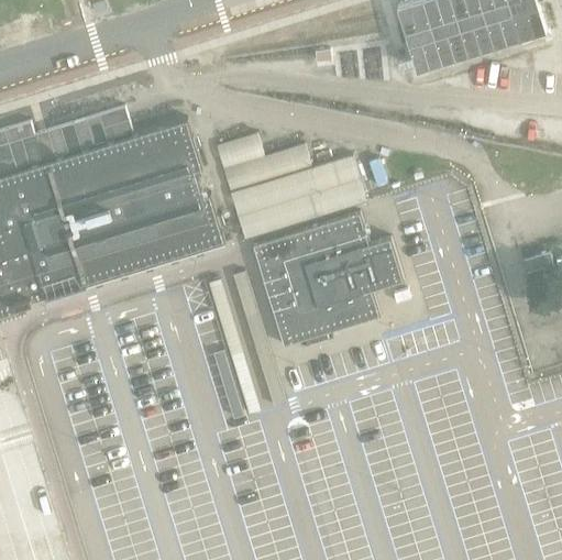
[(535,0),(426,0),(397,9),(417,74),(546,35),(535,0)]
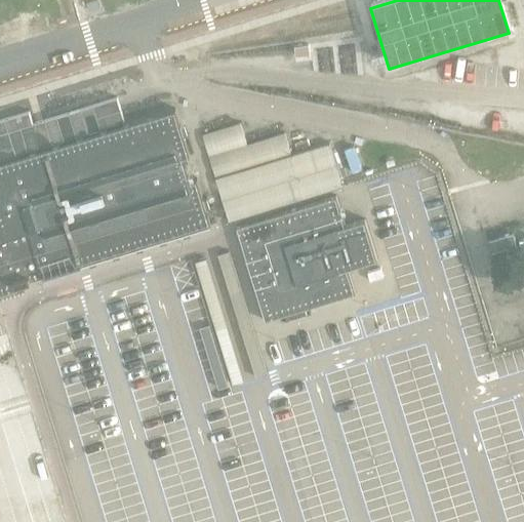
[(49,95),(0,111),(0,165),(29,156),(29,155),(34,153),(35,155),(52,149),(51,148),(57,146),(58,148),(77,142),(76,141),(82,138),(82,139),(101,134),(99,133),(106,131),(106,132),(124,127),(123,126),(124,125),(110,77),(61,92),(69,116),(56,120),(49,95)]
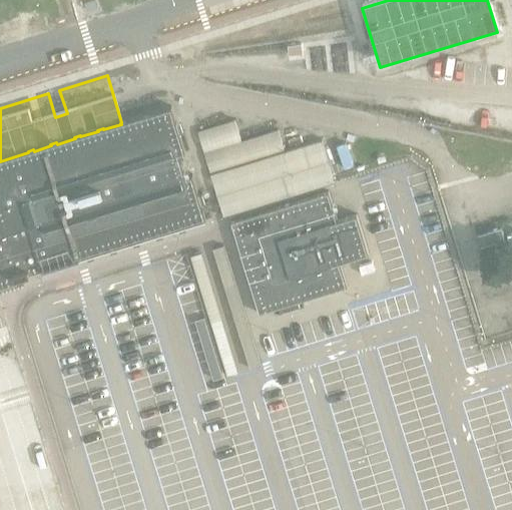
[(0,292),(6,291),(15,288),(13,283),(205,223),(191,177),(185,179),(178,157),(184,155),(170,109),(149,116),(148,114),(143,116),(144,117),(126,123),(125,121),(121,122),(120,123),(121,124),(103,129),(103,128),(97,130),(98,131),(80,136),(80,135),(74,137),(75,138),(57,144),(56,142),(50,144),(51,145),(34,151),(33,149),(28,151),(28,152),(0,161),(0,292)]
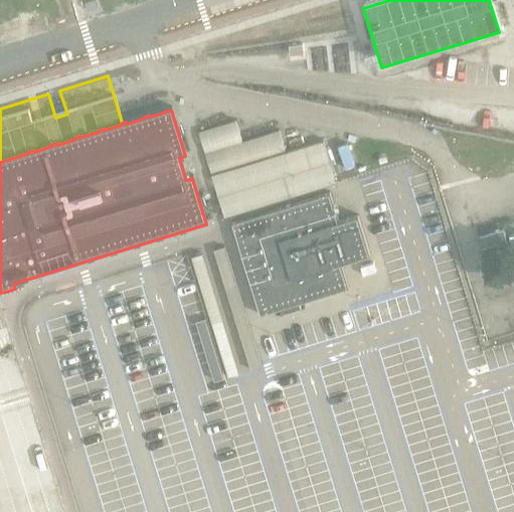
[(197,135),(223,217),(224,220),(335,186),(322,143),(285,155),(278,133),(241,145),(234,123),(197,135)]
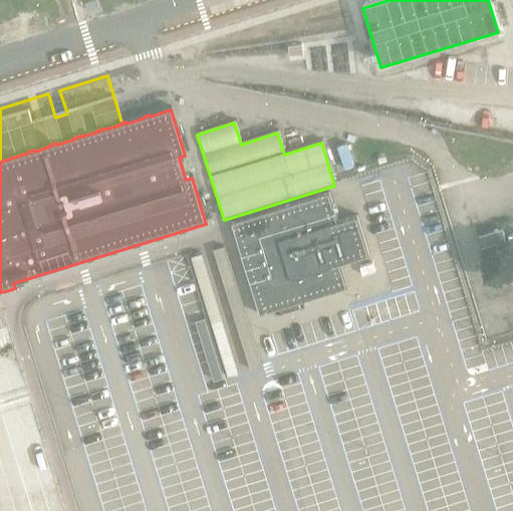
[(346,146),(335,149),(342,173),(353,170),(346,146)]
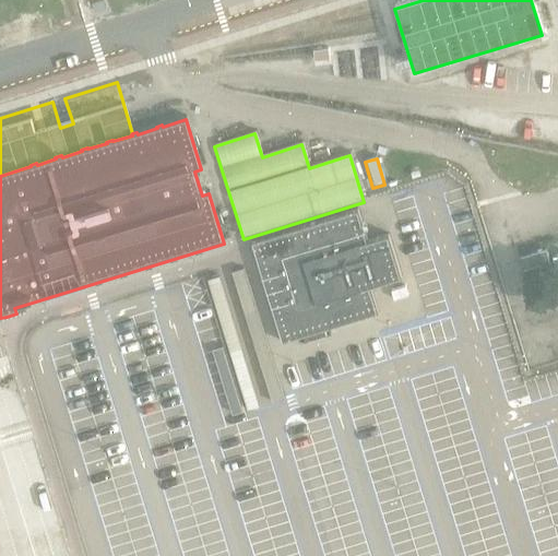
[(250,244),(257,265),(282,345),(303,339),(305,343),(325,336),(324,332),(377,316),(369,290),(401,280),(388,236),(366,244),(357,212),(250,244)]
